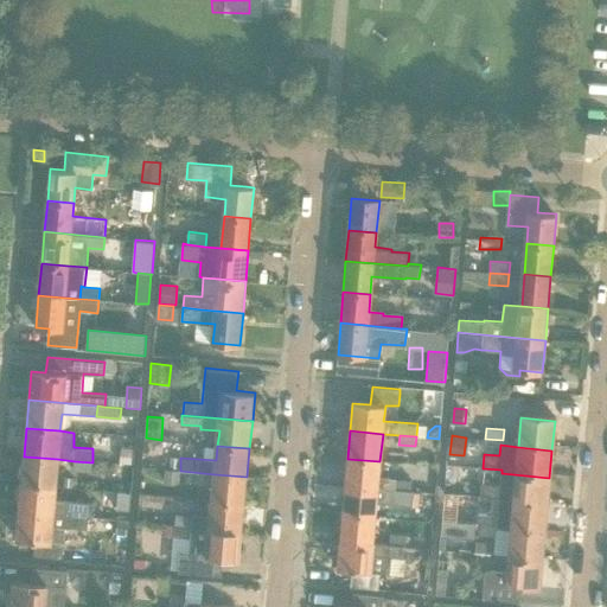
[(135,464),(136,449),(122,448),(121,462),(135,464)]
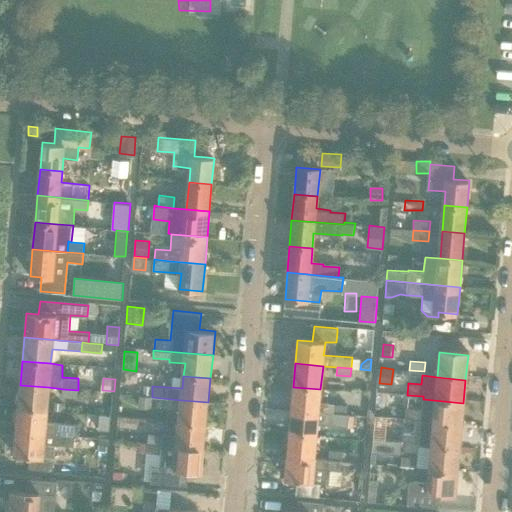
[(18,409),(46,411),(48,387),(20,385),(18,409)]
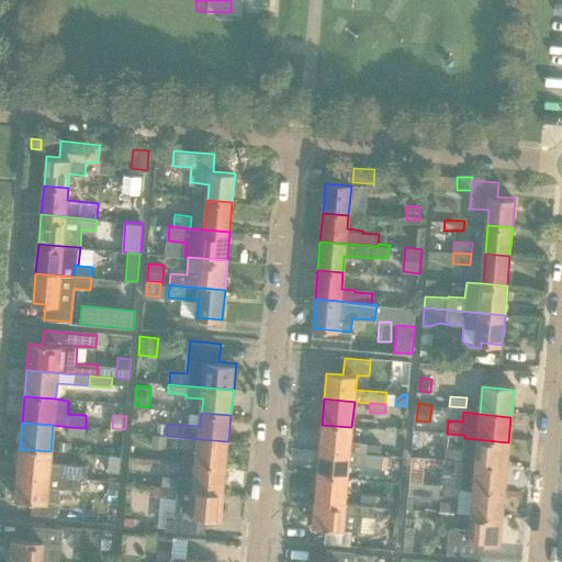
[(158,423),(158,434),(167,434),(167,424),(158,423)]
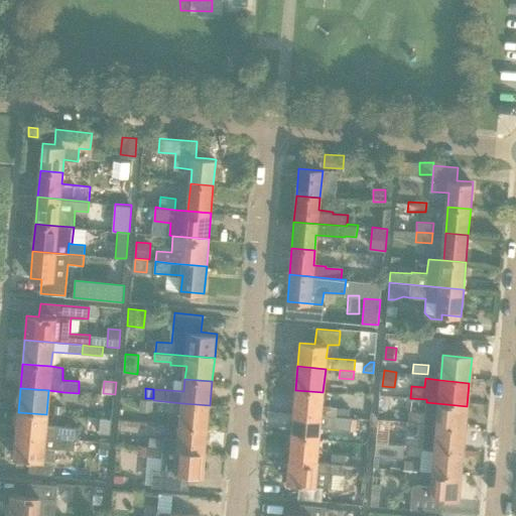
[(293,413),(336,417),(337,407),(321,405),(323,392),(295,390),(293,413)]
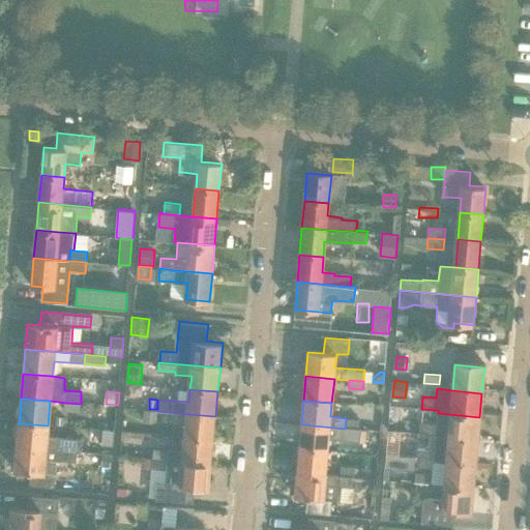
[(157,411),(147,410),(146,420),(156,421),(156,419),(157,411)]
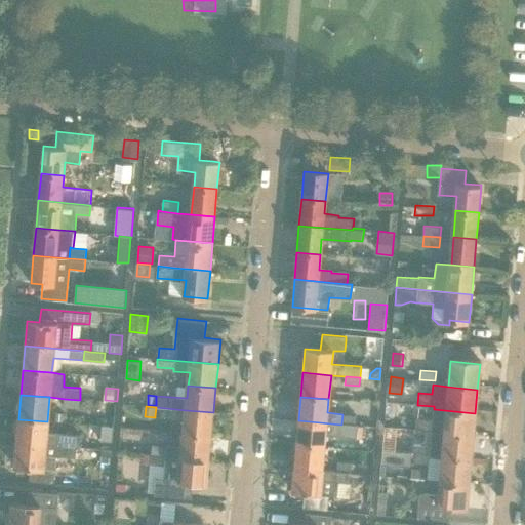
[(443,435),(473,438),(475,413),(434,409),(433,419),(416,417),(415,429),(444,431),(443,435)]
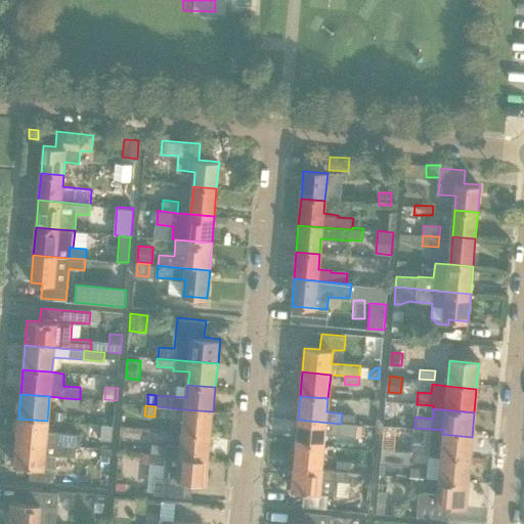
[(211,435),(213,411),(185,409),(183,433),(211,435)]
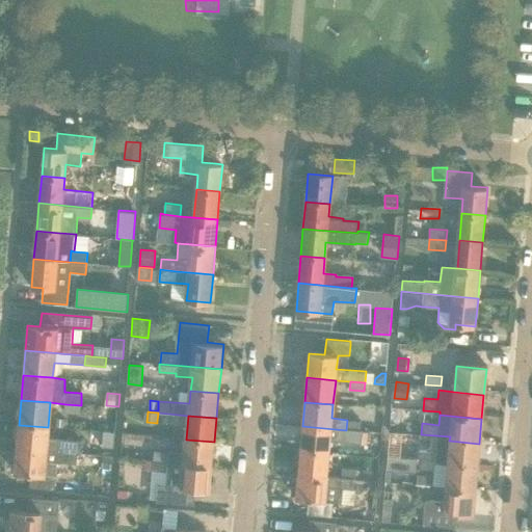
[(347,420),(346,430),(361,431),(362,420),(347,419),(347,420)]
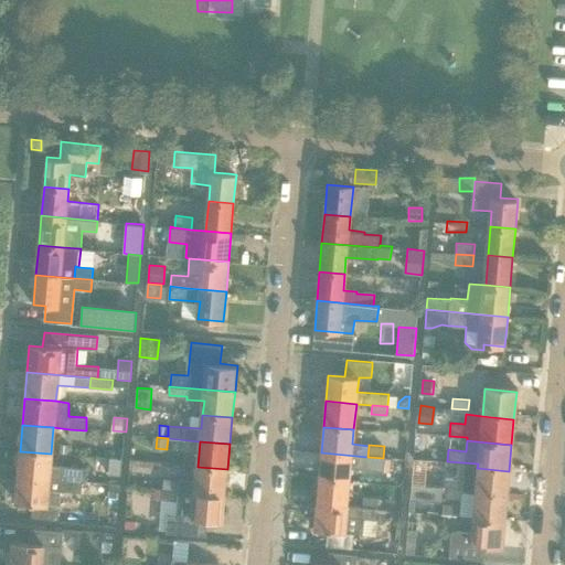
[(20,451),(18,477),(83,482),(83,480),(86,480),(87,468),(50,465),(51,454),(20,451)]
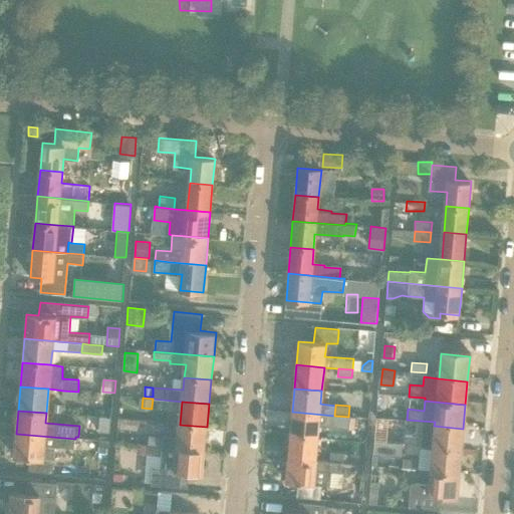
[(95,430),(97,412),(83,411),(82,429),(95,430)]
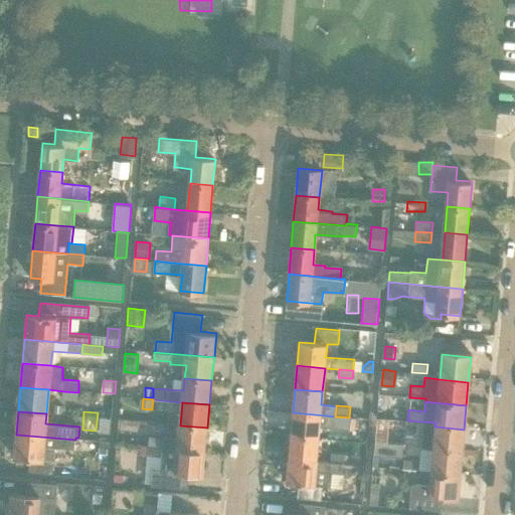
[(349,417),(335,416),(293,412),(291,437),(318,439),(320,425),(350,428),(351,417),(349,417)]
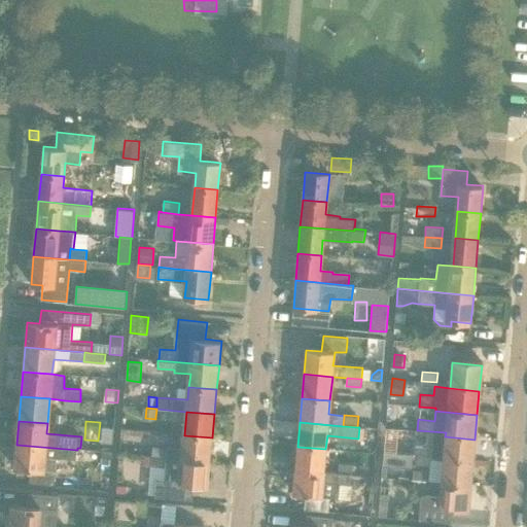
[(101,442),(113,443),(114,427),(102,426),(101,442)]
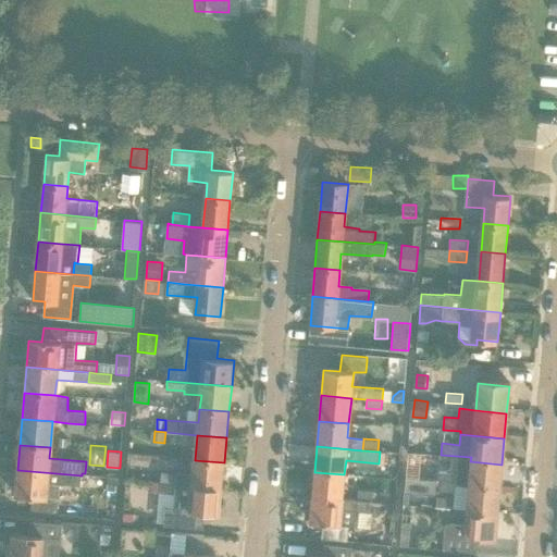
[(440,470),(438,479),(469,482),(468,487),(499,490),(502,465),(470,461),(471,457),(452,456),(450,471),(440,470)]
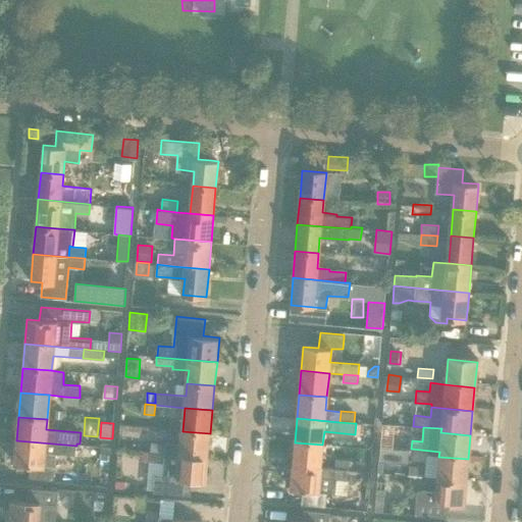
[(152,453),(208,458),(210,433),(183,431),(181,444),(152,441),(152,453)]
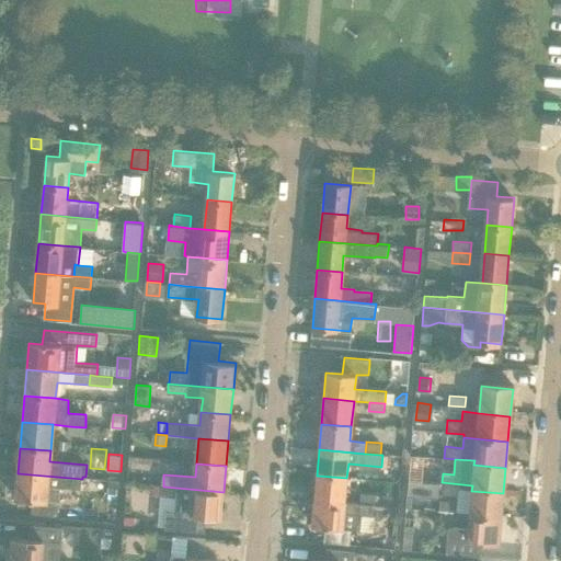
[(82,479),(18,473),(15,500),(32,501),(31,515),(56,517),(58,501),(60,501),(61,489),(63,489),(63,487),(81,488),(82,479)]
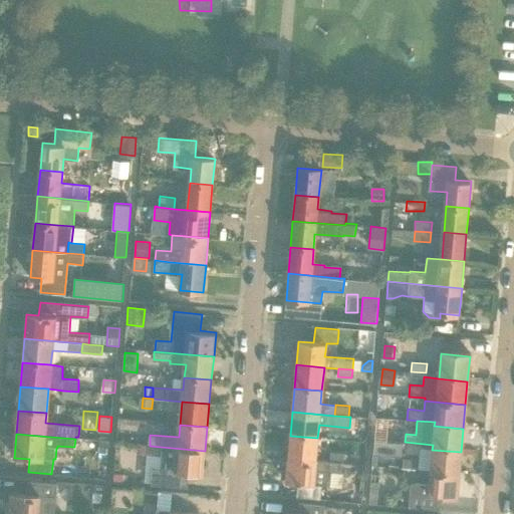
[(315,461),(317,438),(290,436),(288,459),(315,461)]
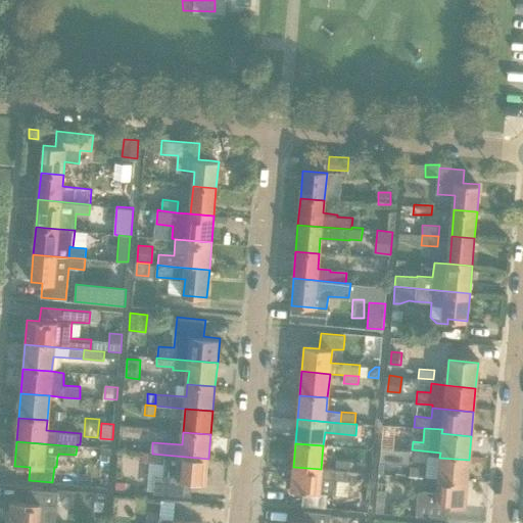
[(410,450),(382,447),(381,460),(409,463),(410,450)]
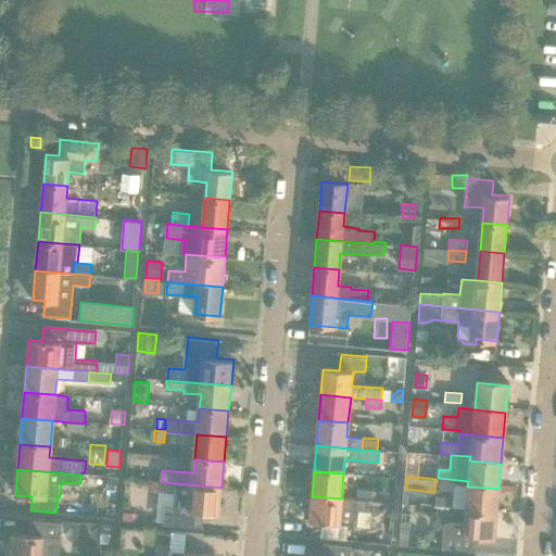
[(108,489),(116,489),(117,478),(109,478),(108,489)]
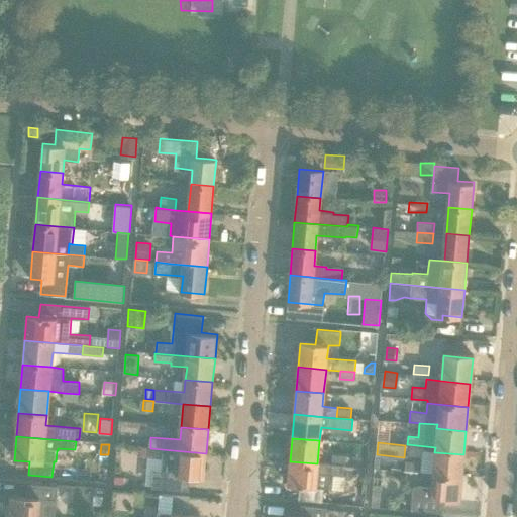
[(206,453),(150,448),(149,456),(163,457),(161,471),(153,470),(152,486),(190,489),(191,476),(204,477),(206,453)]
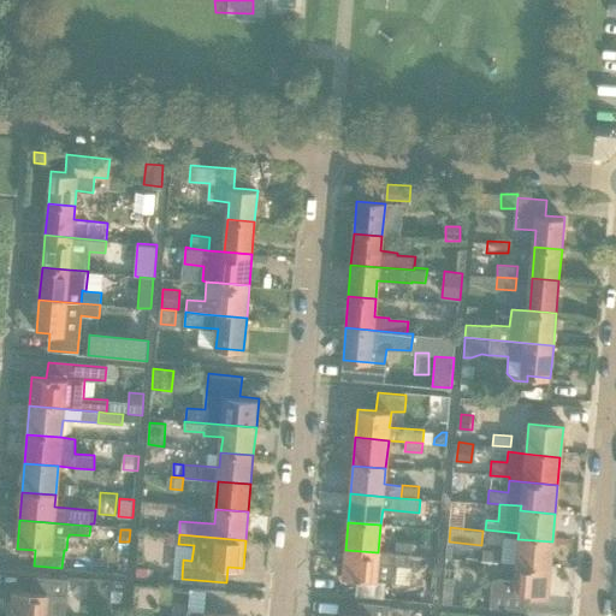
[(503,537),(501,561),(515,562),(515,567),(549,570),(552,542),(517,539),(503,537)]
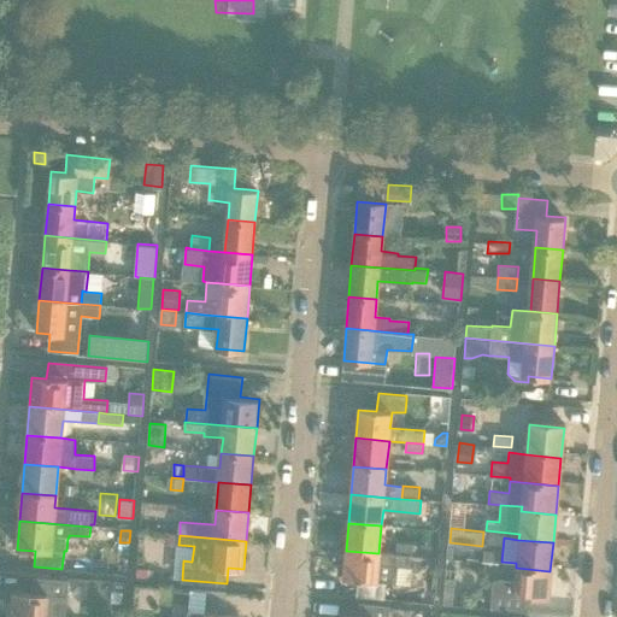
[(410,557),(412,557),(413,542),(398,541),(395,554),(410,557)]
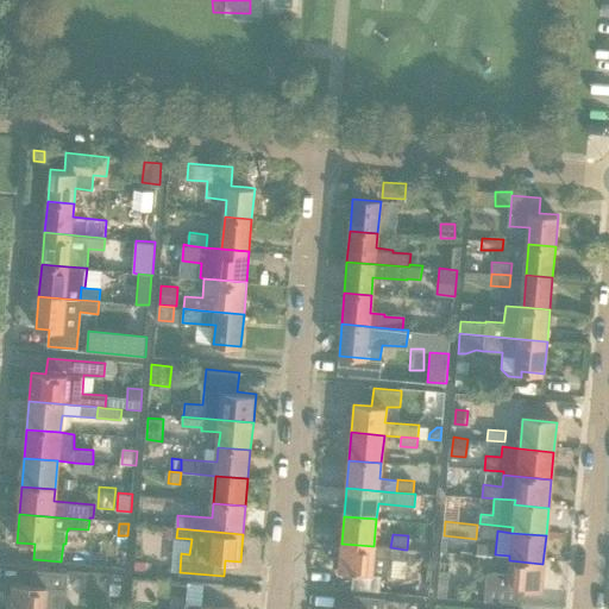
[(477,554),(494,556),(495,544),(477,542),(477,554)]
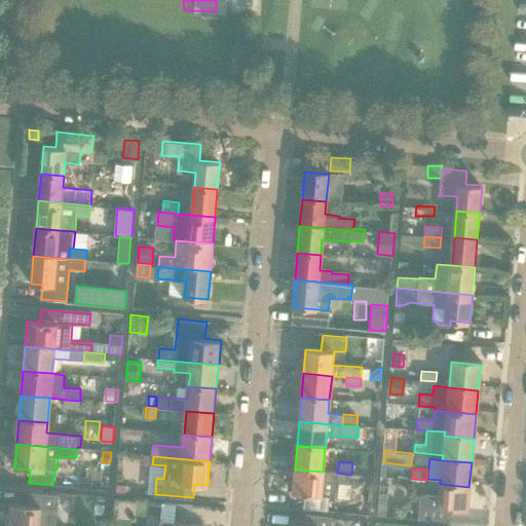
[(293,494),(305,495),(304,510),(327,512),(328,497),(334,498),(335,483),(349,484),(349,475),(337,473),(323,472),(295,470),(293,494)]
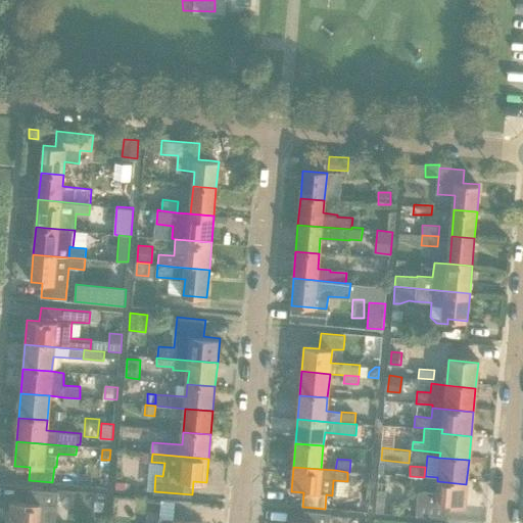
[(376,514),(376,515),(384,516),(388,476),(379,476),(376,512),(376,514)]
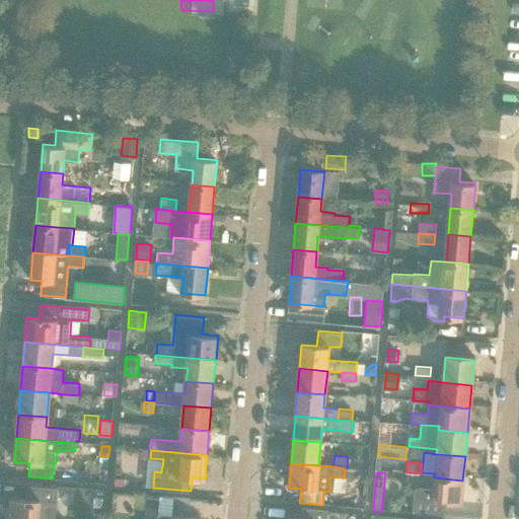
[(460,505),(462,480),(434,477),(432,494),(413,492),(411,514),(443,517),(444,504),(460,505)]
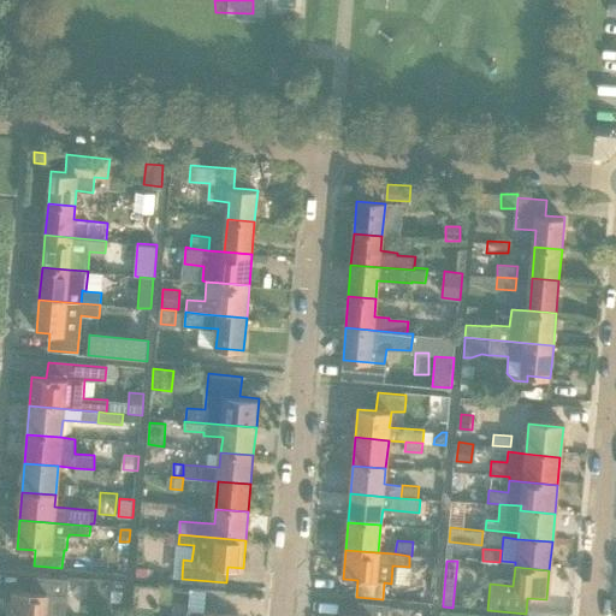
[(9,600),(7,615),(65,615),(70,579),(63,579),(31,576),(30,591),(12,590),(11,600),(9,600)]
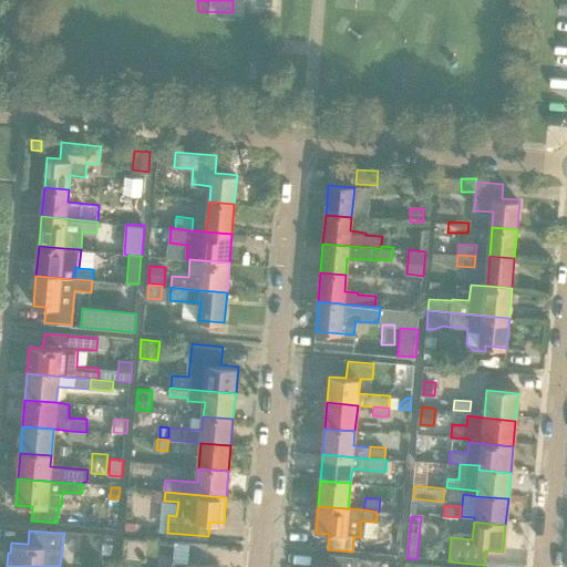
[(217,566),(218,566),(207,565),(208,544),(191,542),(188,562),(173,560),(172,566),(217,566)]
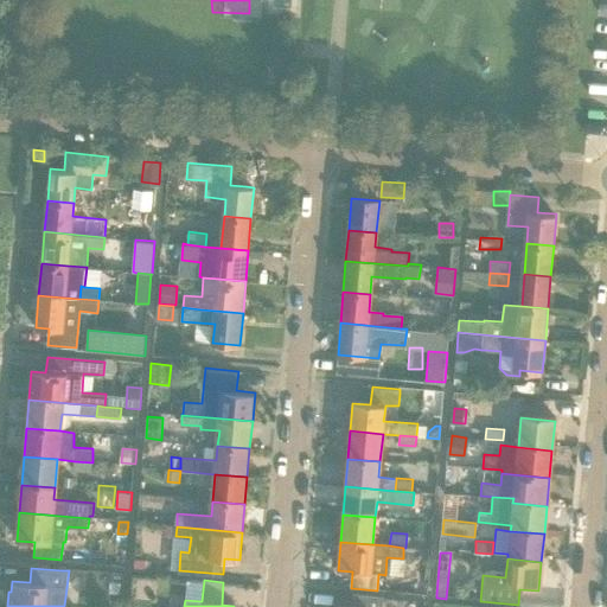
[(333,606),(381,606),(383,598),(353,595),(351,606),(334,606),(333,606)]
